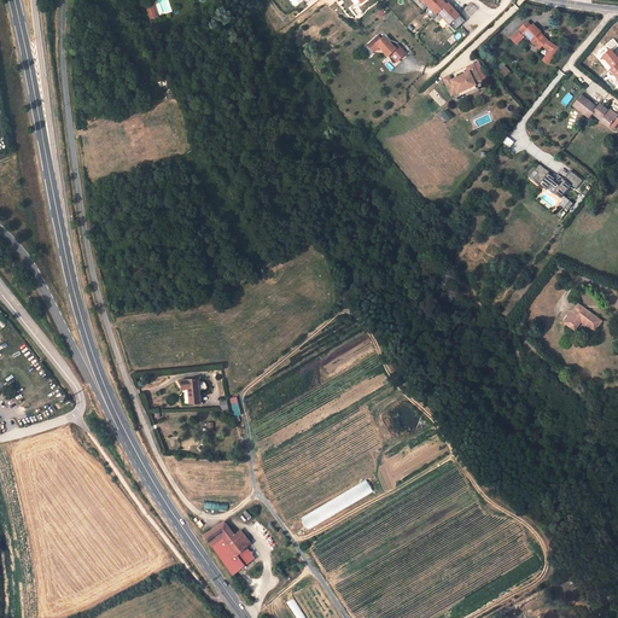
[(443,0),(424,0),(438,15),(439,12),(456,30),(467,21),(450,4),(448,5),(443,0)]
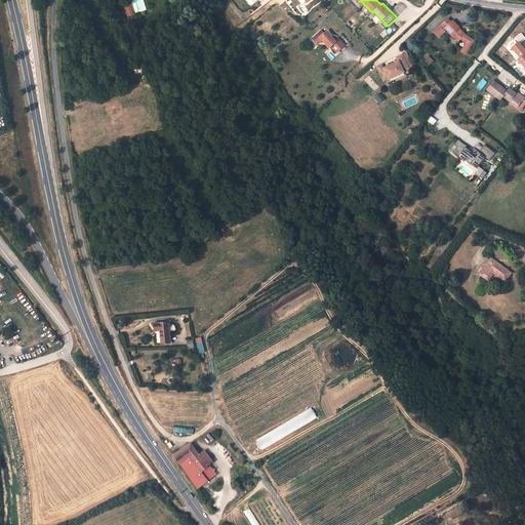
[(123,4),(127,16),(133,15),(129,2),(123,4)]
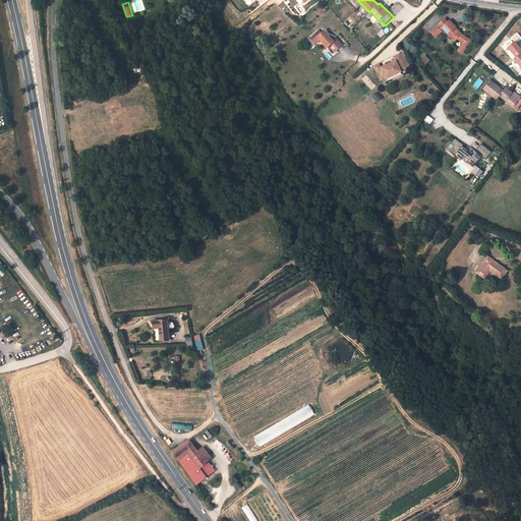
[(461,36),(455,29),(457,26),(451,20),(450,20),(446,17),(431,31),(437,36),(444,30),(455,41),(458,38),(464,42),(469,46),(472,40),(463,34),(461,36)]
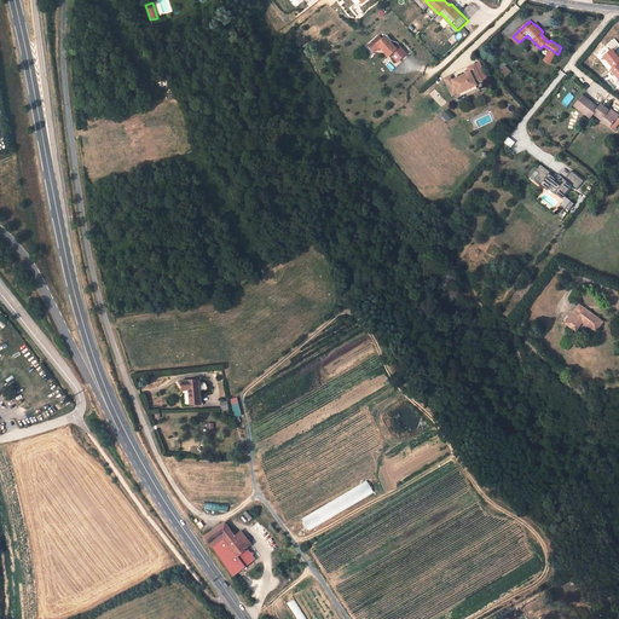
[(381,36),(370,46),(375,51),(379,51),(382,47),(391,56),(392,55),(399,62),(408,53),(399,44),(397,47),(387,36),(383,40),(381,36)]
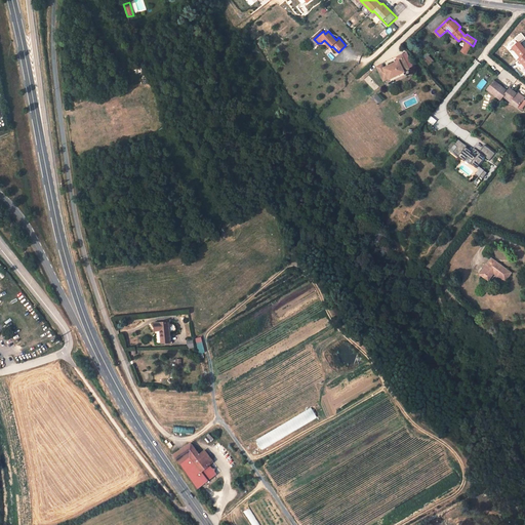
[(468,42),(461,51),(467,54),(473,46),(468,42)]
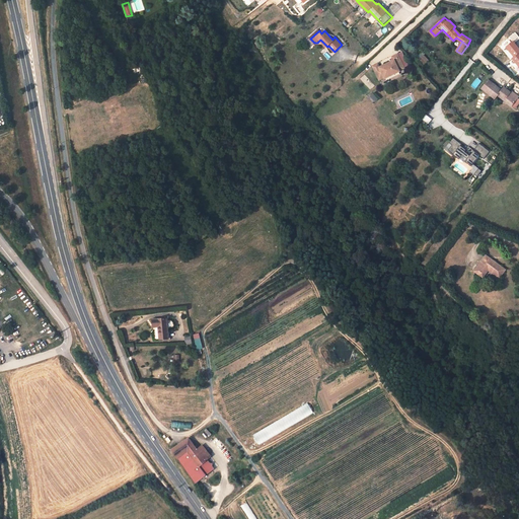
[(384,76),(399,70),(399,68),(405,66),(398,52),(393,54),(393,55),(394,58),(394,59),(379,65),(377,61),(372,63),(378,77),(384,75),(384,76)]
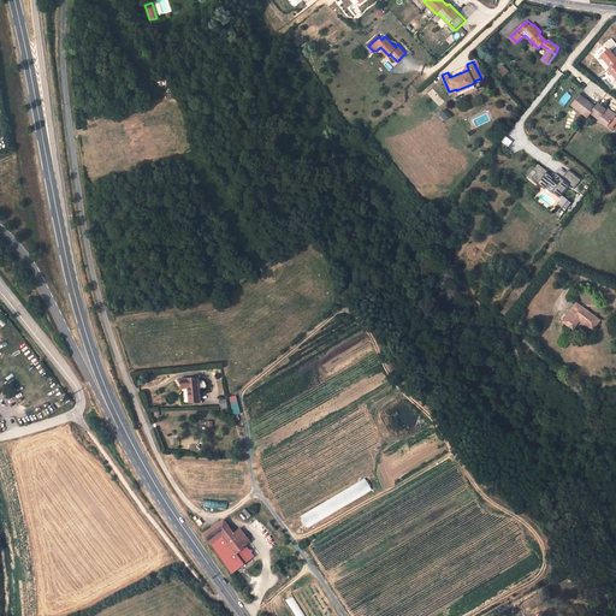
[(596,107),(588,101),(588,102),(581,98),(580,95),(573,106),(588,118),(591,113),(609,126),(610,124),(614,128),(615,123),(615,117),(609,111),(599,104),(596,107)]
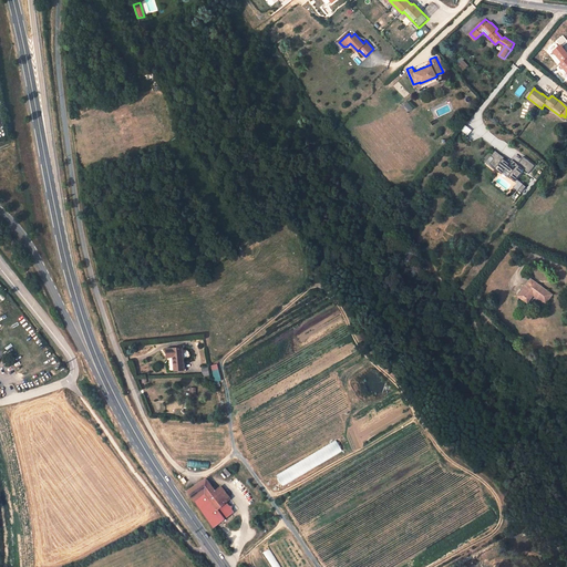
[(507,158),(495,150),(491,154),(494,157),(490,163),(495,167),(502,173),(505,167),(511,172),(508,175),(516,181),(517,178),(525,168),(529,173),(536,164),(525,155),(514,169),(508,165),(511,163),(506,160),(507,158)]
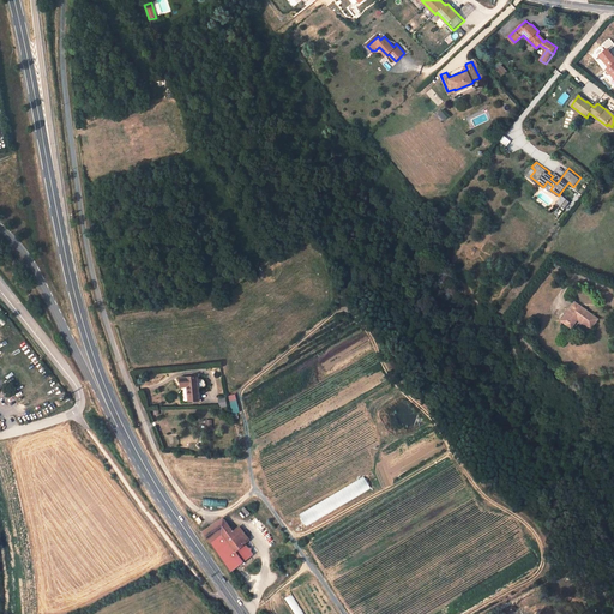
[(597,319),(575,304),(561,321),(566,325),(570,320),(575,323),(577,319),(590,329),(597,319)]
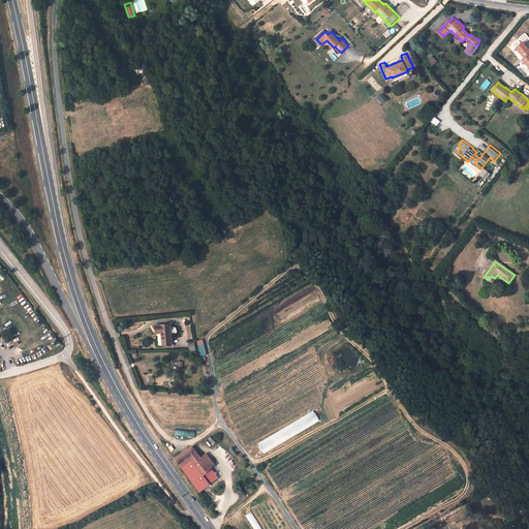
[(168,323),(155,324),(156,333),(161,332),(163,344),(172,343),(168,323)]
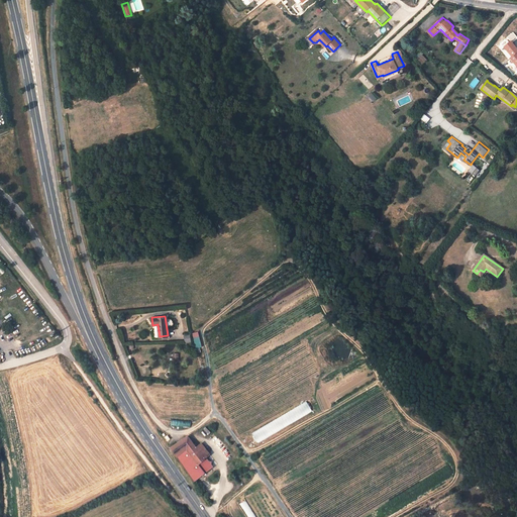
[(196,348),(202,347),(198,331),(191,333),(196,348)]
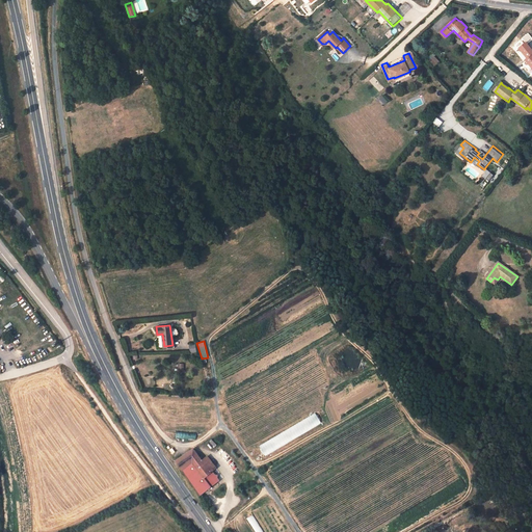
[(202,460),(193,449),(184,455),(176,461),(182,470),(201,496),(220,480),(218,477),(218,474),(215,474),(212,471),(216,468),(208,457),(202,460)]
